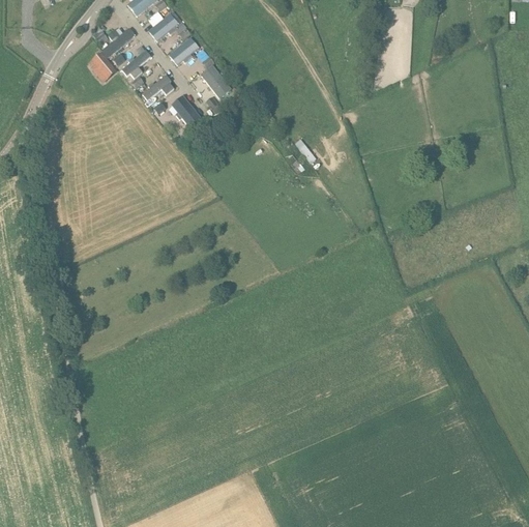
[(131,0),(147,19),(154,13),(143,0),(131,0)]
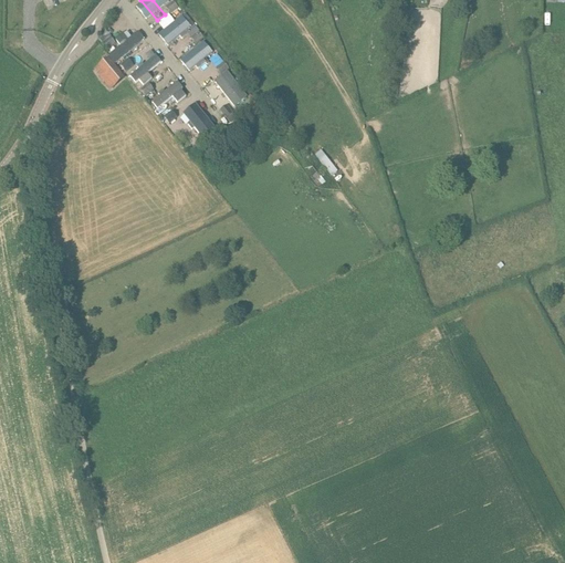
[(173,0),(167,4),(171,10),(179,4),(176,0),(173,0)]
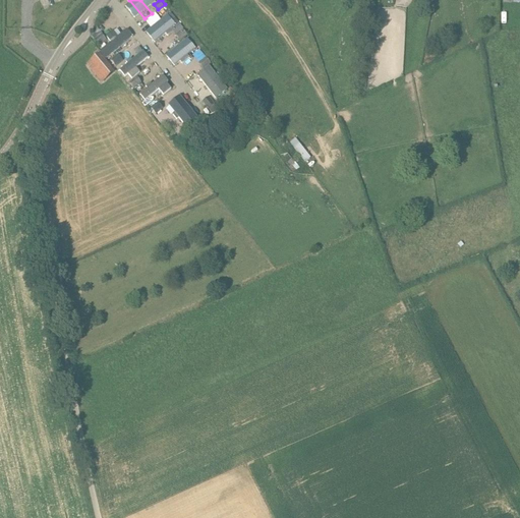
[(148,30),(157,40),(178,21),(169,11),(148,30)]
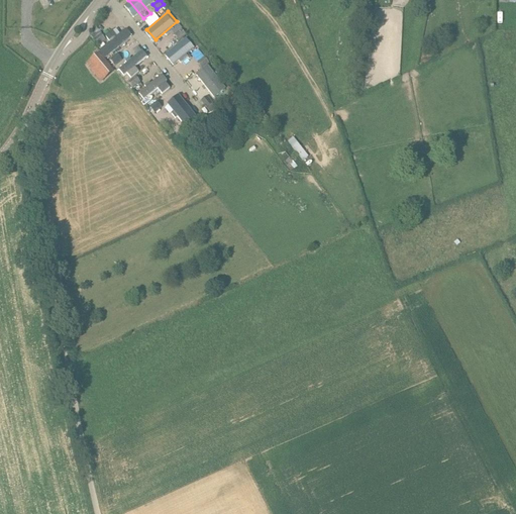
[(102,42),(106,47),(126,31),(118,21),(105,33),(108,37),(102,42)]
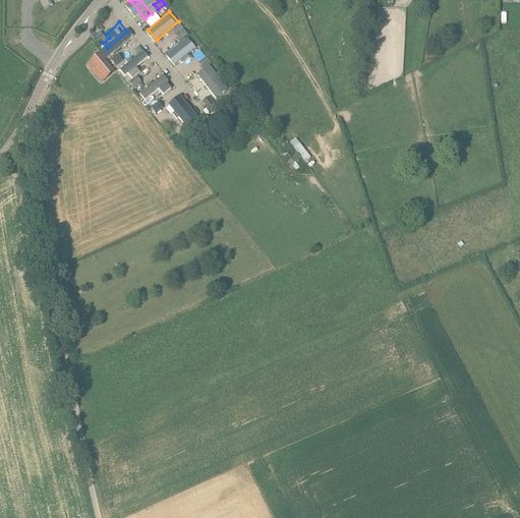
[(183,26),(176,33),(181,38),(188,33),(183,26)]
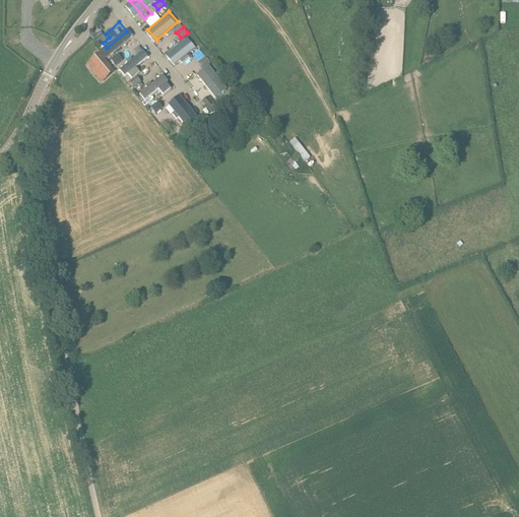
[(100,44),(107,38),(103,31),(95,38),(100,44)]
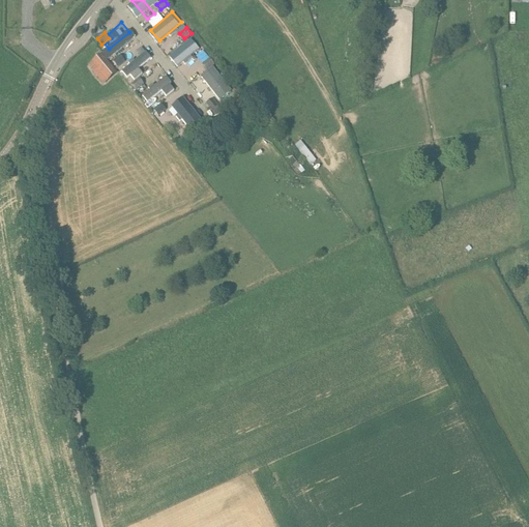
[(103,52),(93,60),(108,78),(117,69),(103,52)]
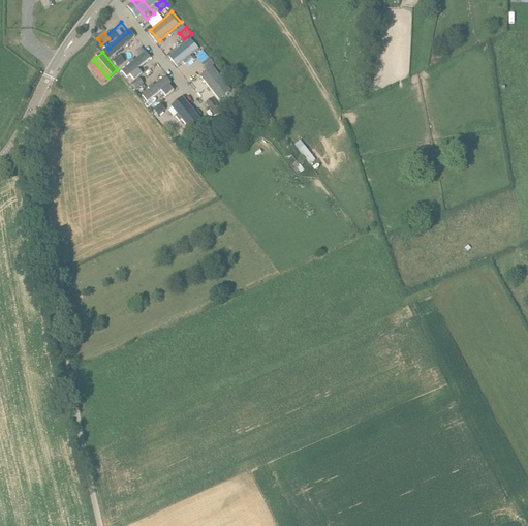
[(186,52),(185,53),(179,58),(182,62),(190,56),(187,52),(186,52)]
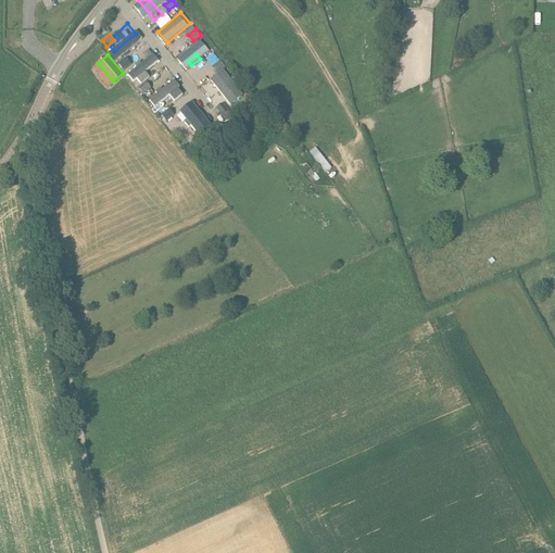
[(127,55),(120,62),(124,67),(131,61),(127,55)]
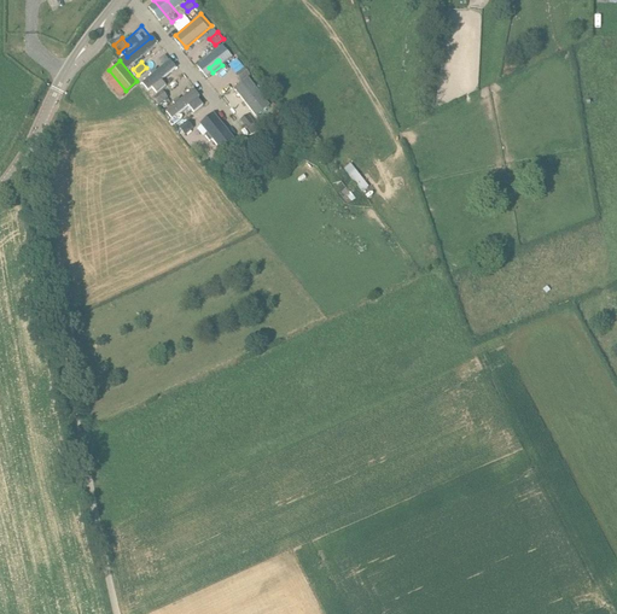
[(155,93),(174,77),(184,70),(178,63),(149,86),(155,93)]
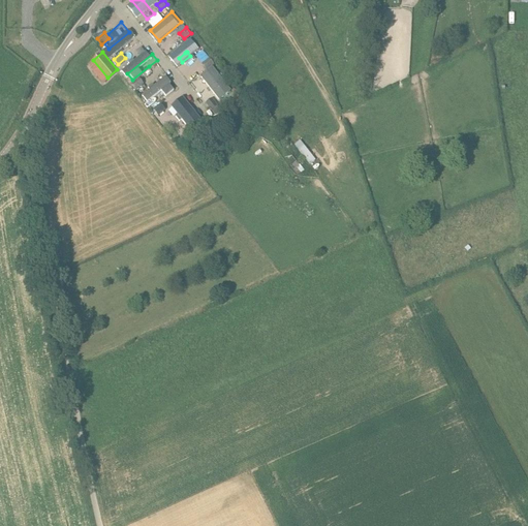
[(210,56),(203,62),(208,67),(215,62),(210,56)]
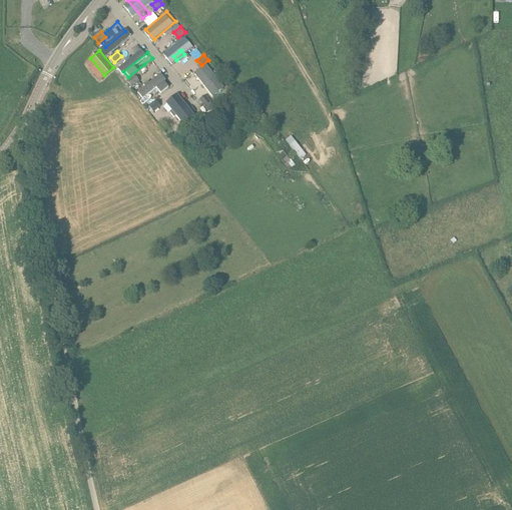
[(134,85),(139,91),(162,72),(155,63),(139,75),(142,79),(134,85)]
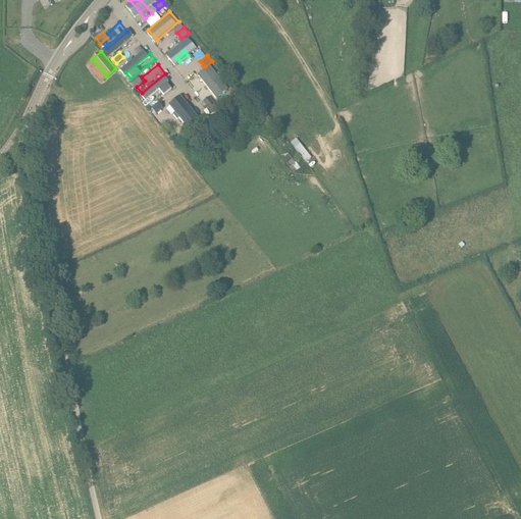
[(198,73),(199,73),(215,96),(227,87),(210,64),(198,73)]
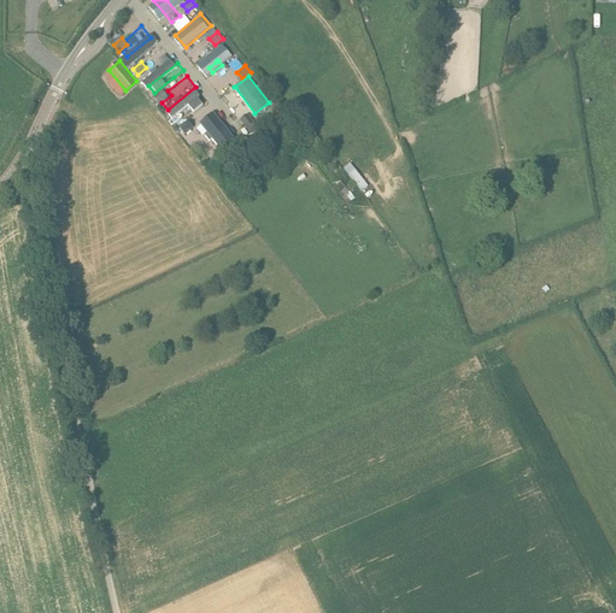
[(163,88),(154,95),(160,101),(169,94),(163,88)]
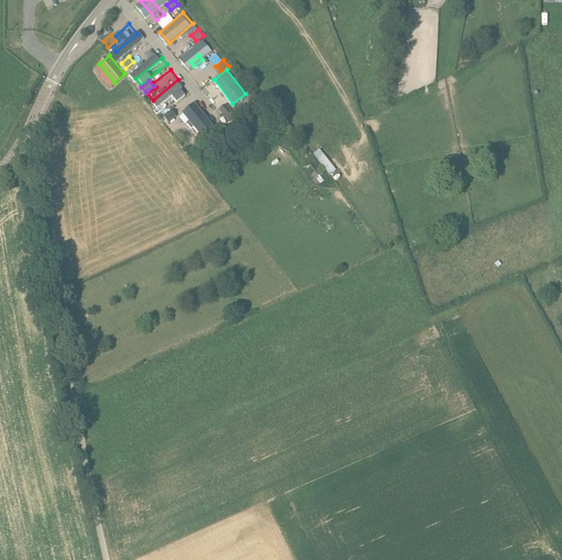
[(213,117),(197,99),(185,106),(177,119),(190,135),(213,117)]
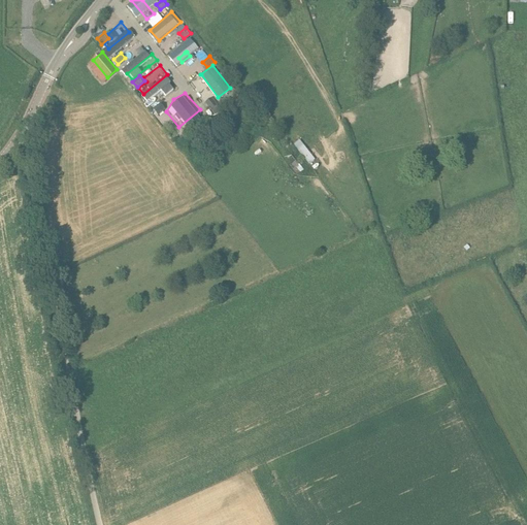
[(206,100),(212,108),(218,103),(211,96),(206,100)]
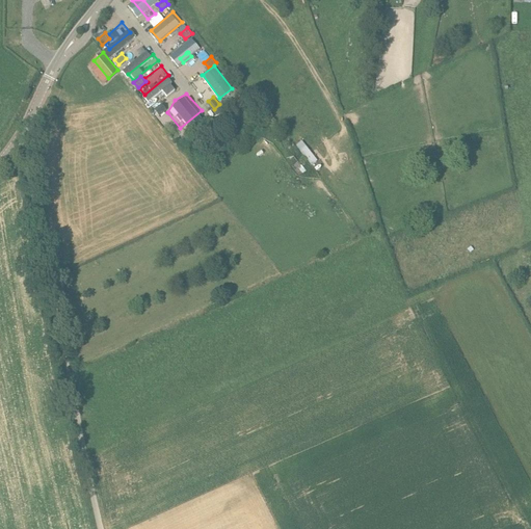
[(162,102),(155,108),(160,113),(167,107),(162,102)]
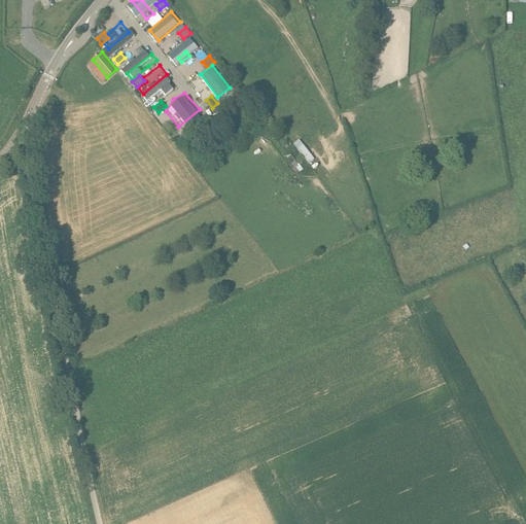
[(311,162),(316,156),(306,142),(300,146),(311,162)]
